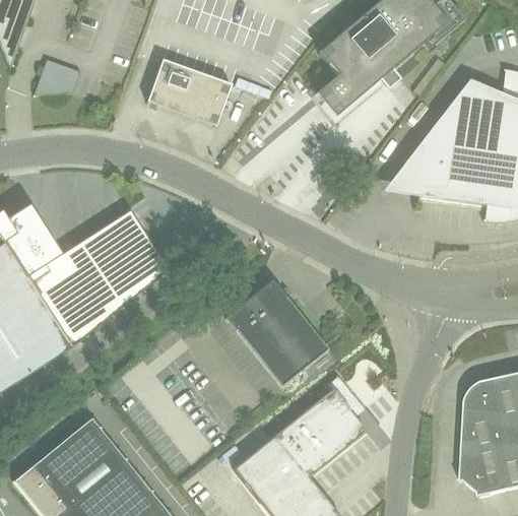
[(0,0),(0,40),(11,68),(36,0),(0,0)]
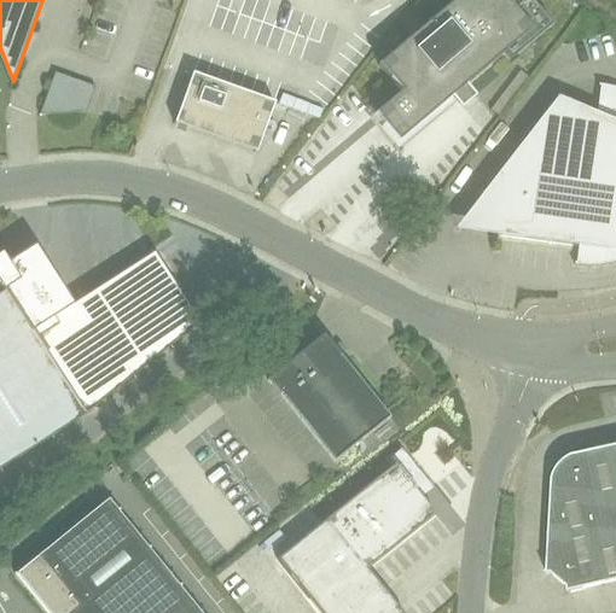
[(478,92),(469,80),(506,48),(512,56),(553,21),(535,0),(452,0),(428,22),(416,33),(416,31),(381,62),(404,88),(378,110),(383,116),(382,117),(400,139),(455,92),(465,104),(478,92)]
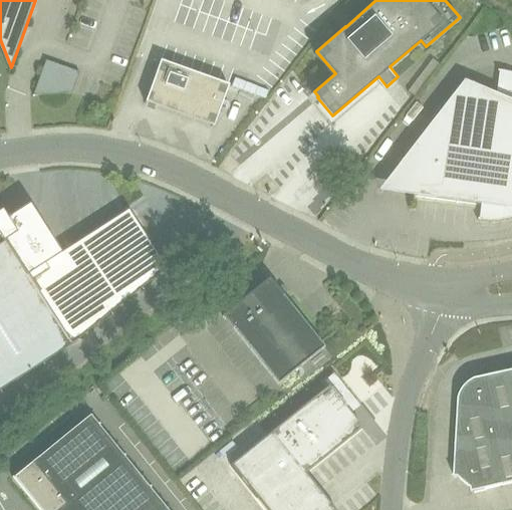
[(81,69),(47,57),(34,92),(73,90),(81,69)]
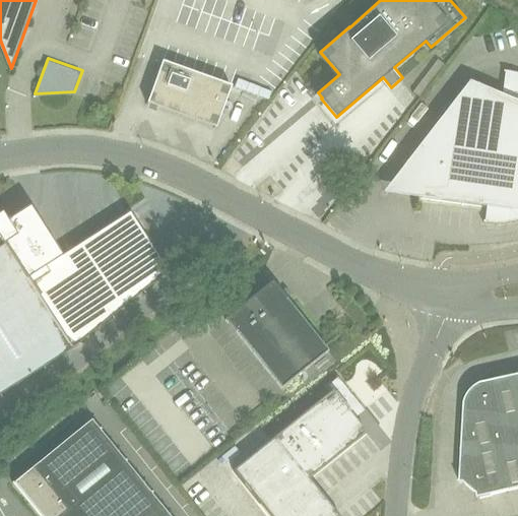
[(217,125),(233,83),(164,58),(148,101),(217,125)]
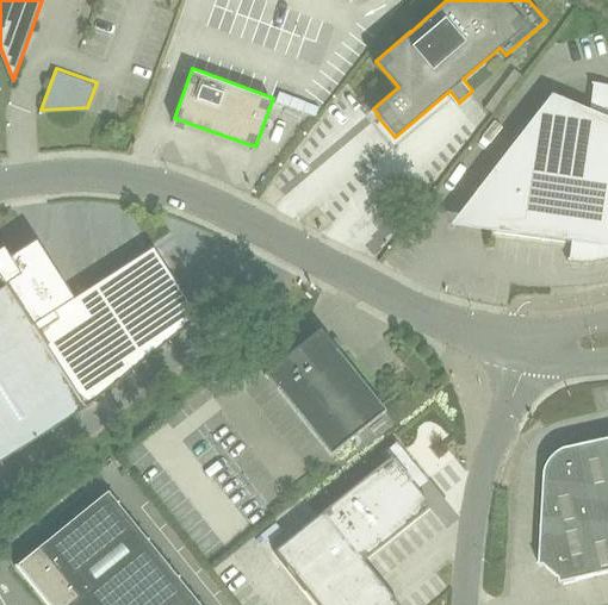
[(569,255),(569,256),(574,257),(579,257),(585,259),(590,259),(596,257),(601,256),(606,255),(607,255),(607,81),(605,81),(599,80),(593,79),(593,81),(594,81),(590,107),(552,92),(478,186),(496,228),(572,238),(570,255),(569,255)]
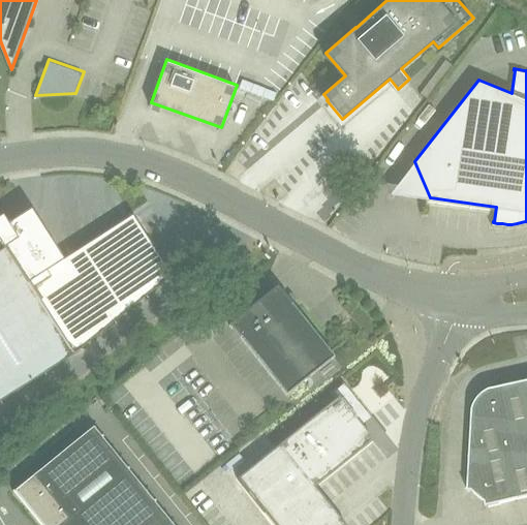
[(0,399),(75,351),(111,322),(173,273),(133,213),(64,257),(57,246),(56,246),(32,208),(19,216),(8,222),(3,214),(0,216),(5,223),(0,226),(0,239),(4,246),(0,248),(0,399)]
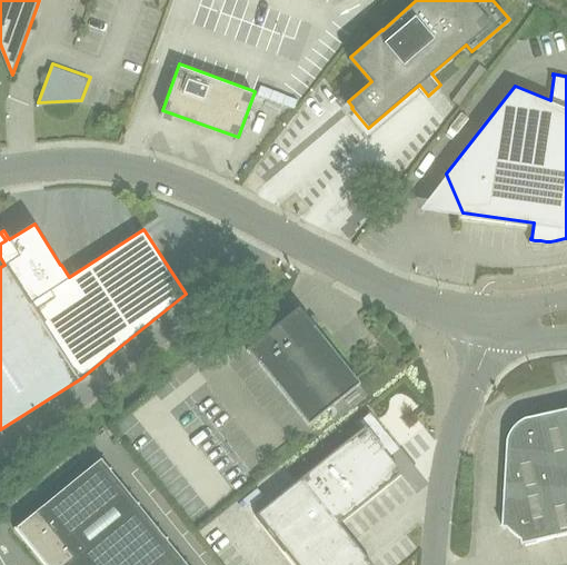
[(361,382),(299,305),(248,346),(309,423),(361,382)]
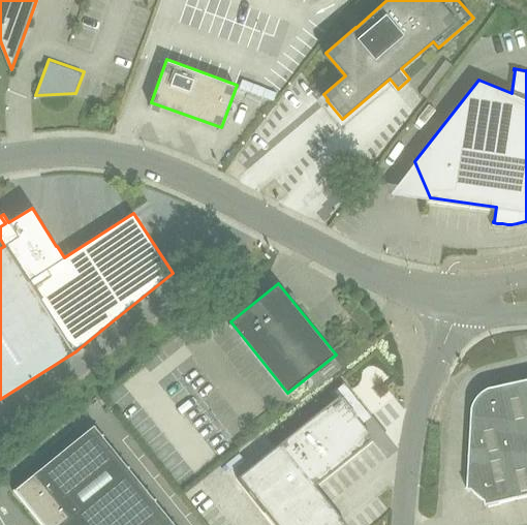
[(474,421),(526,423),(526,379),(494,385),(492,388),(489,389),(486,391),(484,392),(482,395),(479,397),(478,399),(476,402),(475,405),(474,408),(474,411),(474,421)]
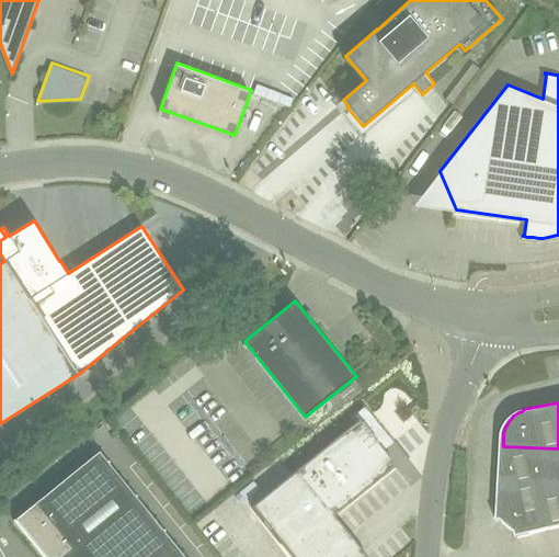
[(295,472),(253,504),(267,523),(295,556),(369,556),(348,530),(337,515),(334,513),(397,464),(385,447),(376,436),(386,429),(366,405),(355,412),(361,419),(297,469),(295,472)]
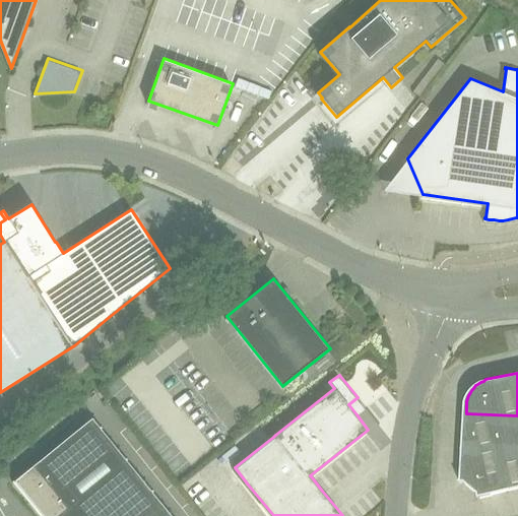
[(517,415),(466,413),(464,445),(501,447),(517,448),(517,415)]
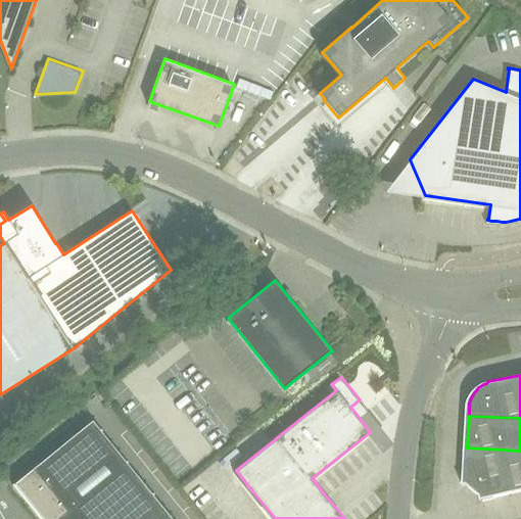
[(174,518),(93,420),(36,466),(35,466),(14,482),(43,518),(174,518)]
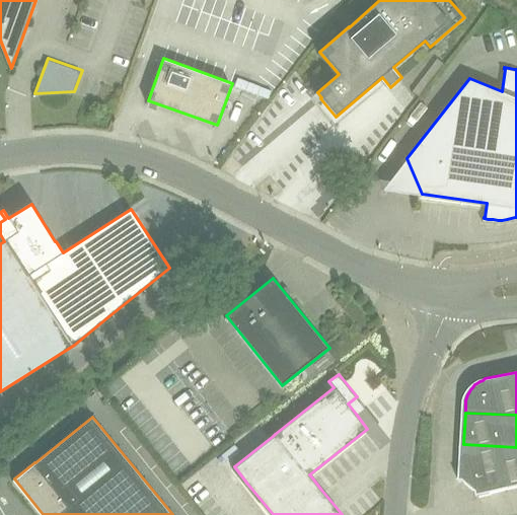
[(509,488),(500,446),(463,444),(461,477),(460,477),(460,479),(465,479),(478,490),(479,495),(481,495),(481,494),(509,488)]
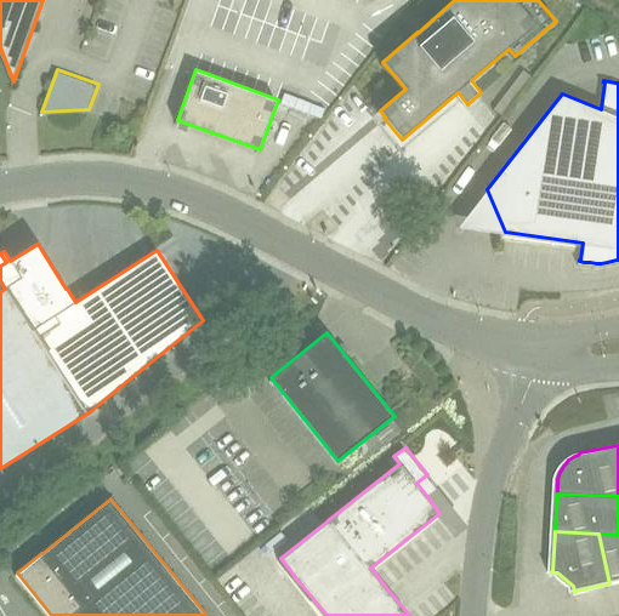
[(618,535),(598,534),(609,583),(618,581),(618,535)]
